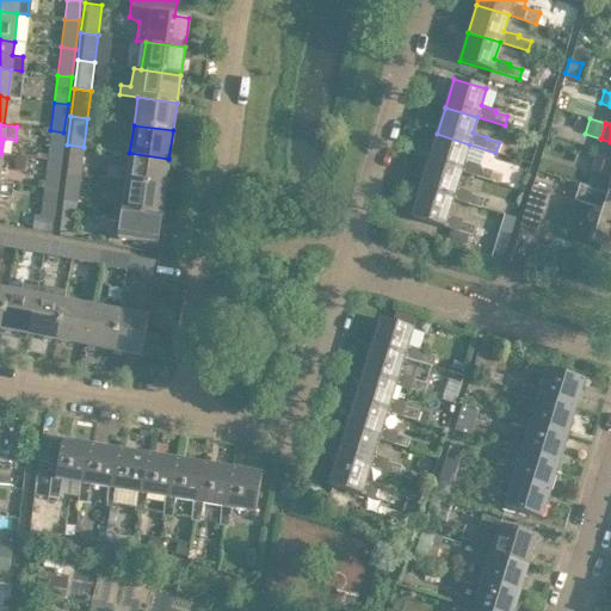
[(50,130),(47,159),(60,160),(63,133),(50,130)]
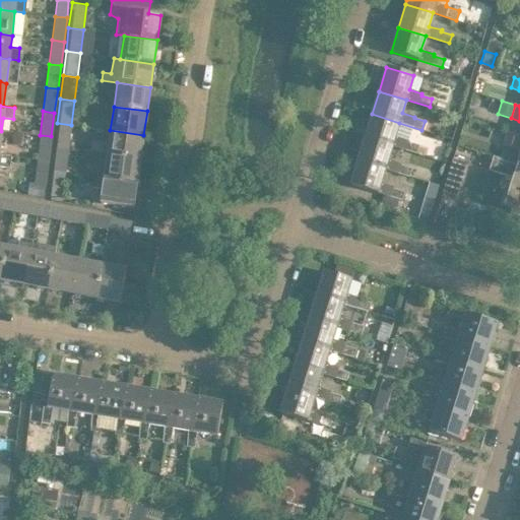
[(407,140),(395,136),(399,123),(372,114),(365,137),(392,146),(414,153),(417,145),(407,142),(407,140)]
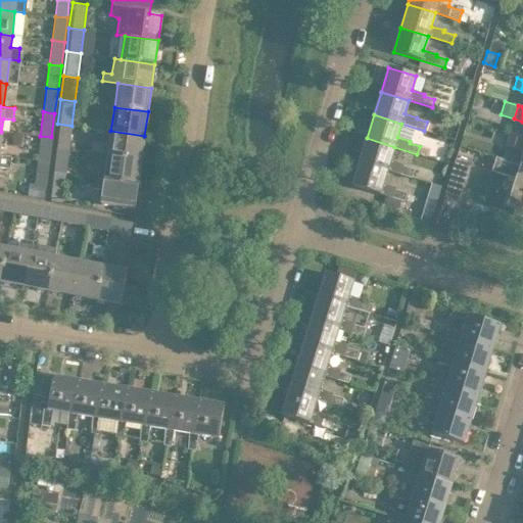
[(57,124),(54,148),(68,149),(72,126),(57,124)]
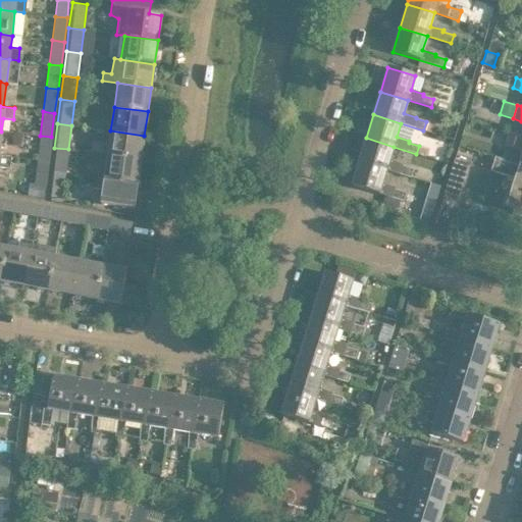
[(110,131),(107,155),(141,159),(144,136),(110,131)]
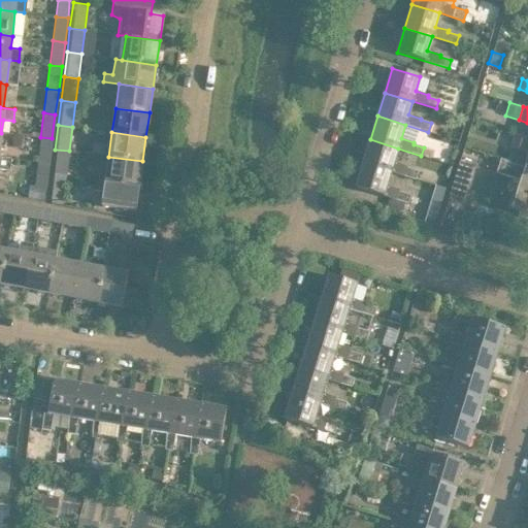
[(527,154),(524,166),(527,167),(527,137),(515,134),(510,146),(527,151),(527,154)]
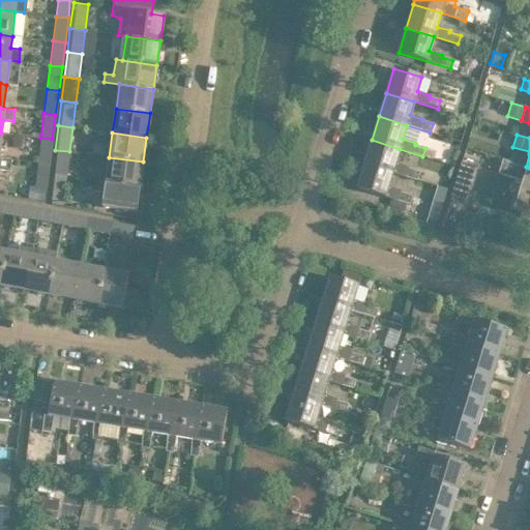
[(40,138),(37,162),(49,164),(52,139),(40,138)]
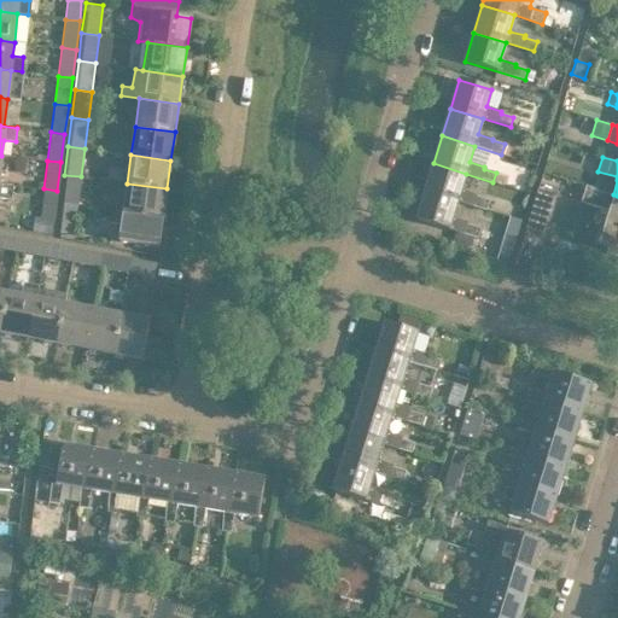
[(466,174),(433,163),(425,191),(458,202),(484,210),(488,200),(474,197),(476,194),(461,190),(466,174)]
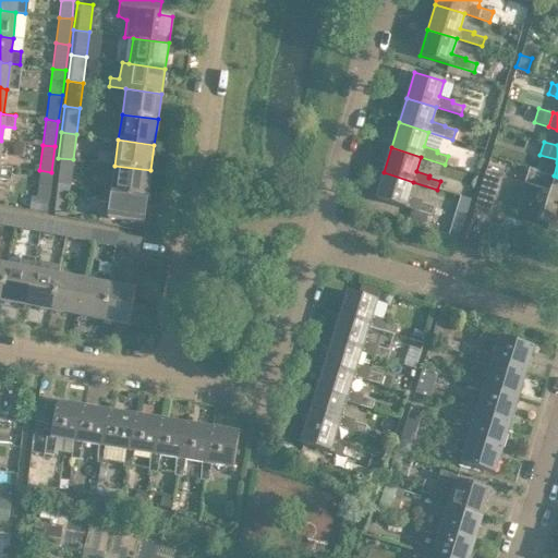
[(58,158),(55,183),(70,185),(73,159),(58,158)]
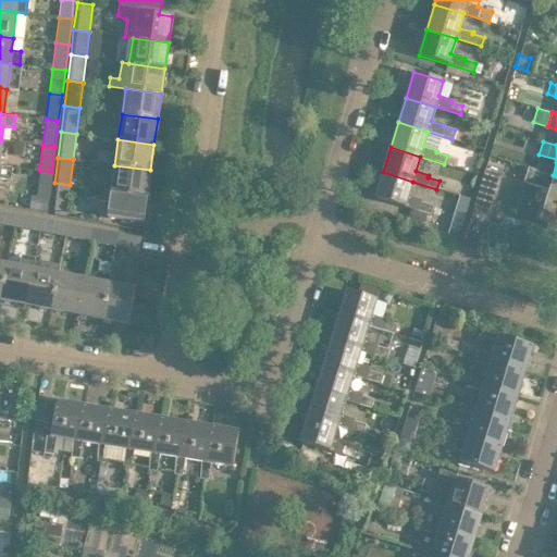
[(545,173),(548,163),(534,159),(531,169),(545,173)]
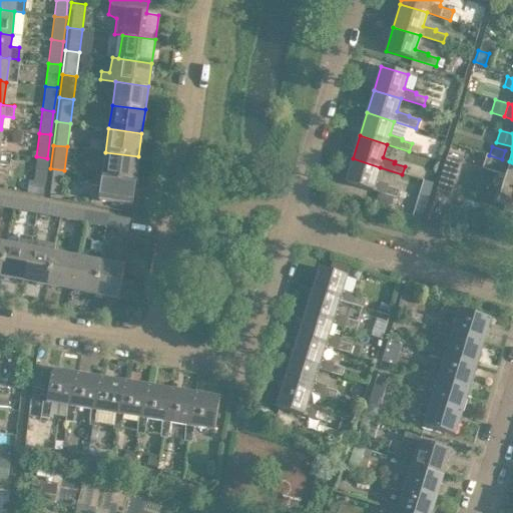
[(0,164),(9,166),(11,153),(0,152),(0,164)]
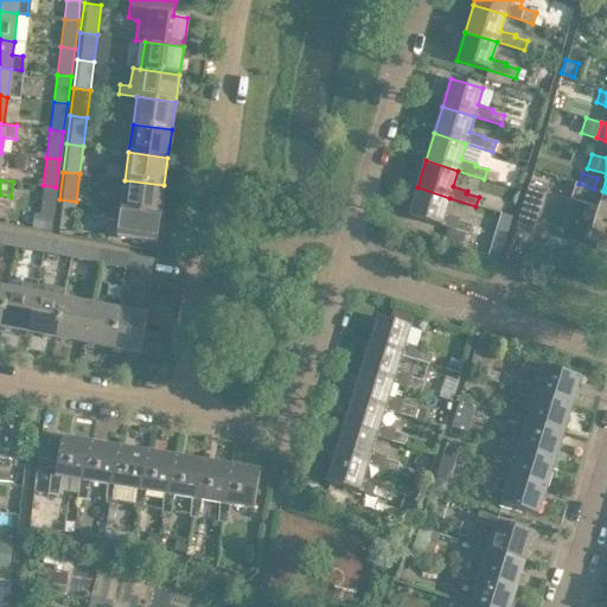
[(125,180),(121,208),(160,213),(164,185),(125,180)]
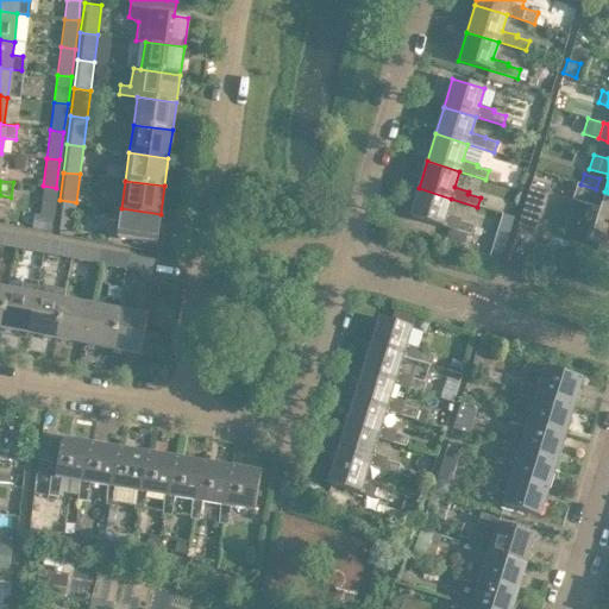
[(581,184),(577,183),(572,199),(600,207),(591,240),(608,246),(608,193),(604,192),(596,189),(581,184)]
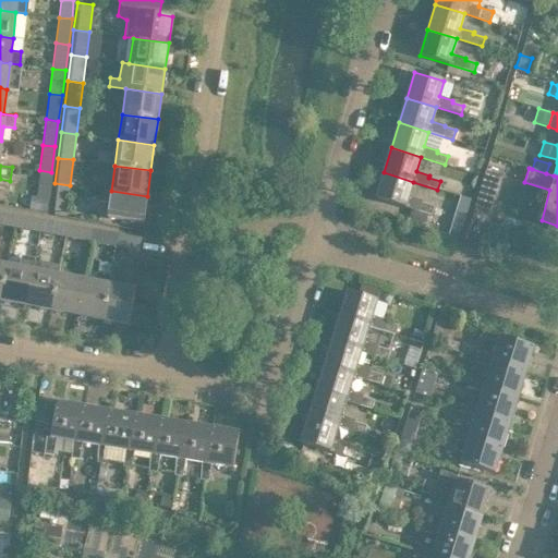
[(485,169),(483,177),(474,204),(489,208),(500,173),(485,169)]
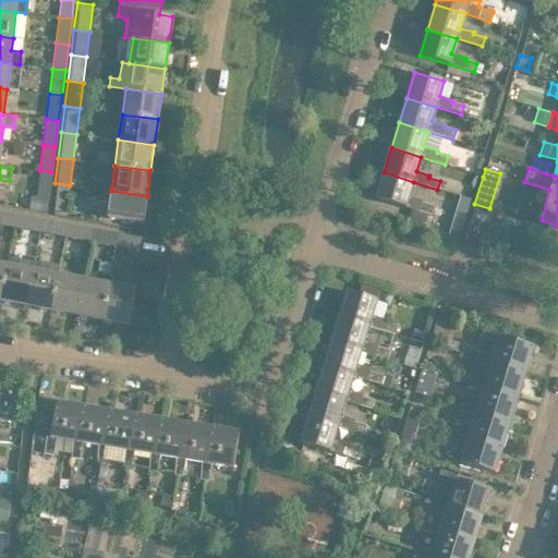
[(51,172),(39,170),(36,197),(47,198),(48,198),(51,172)]
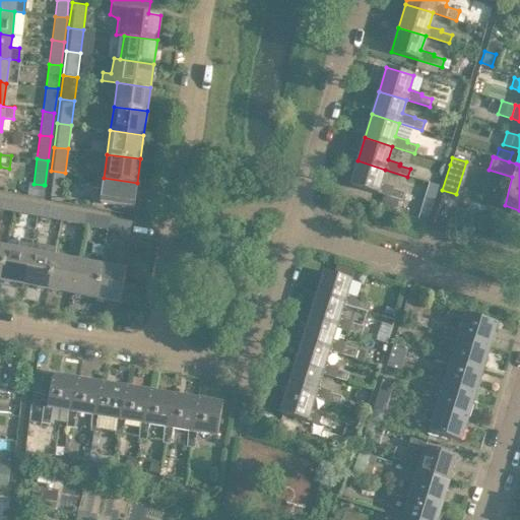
[(385,170),(358,160),(349,185),(377,193),(401,200),(404,192),(392,188),(393,187),(380,183),(385,170)]
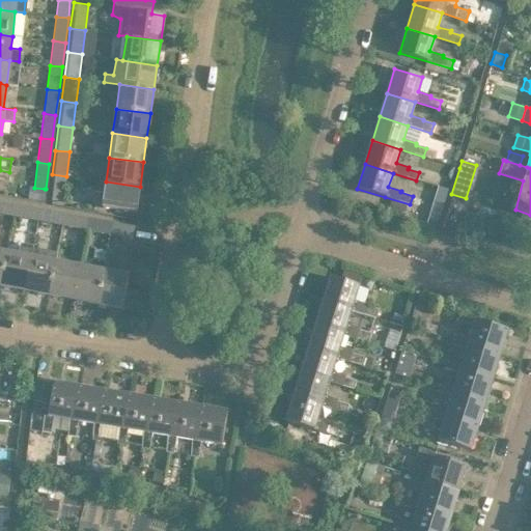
[(49,200),(62,201),(66,176),(52,174),(49,200)]
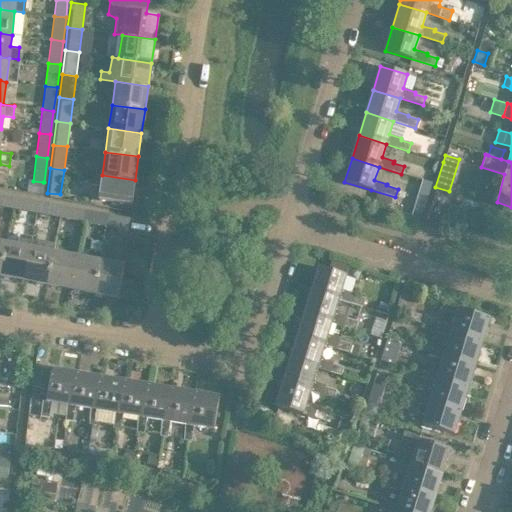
[(135,180),(102,175),(98,199),(131,204),(135,180)]
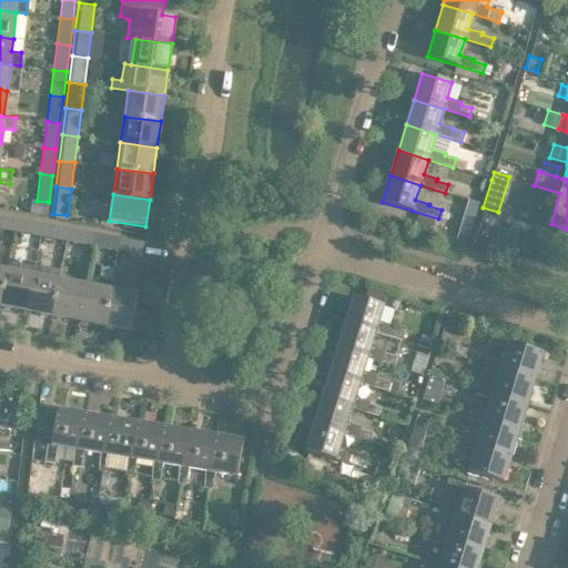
[(28,214),(47,216),(48,202),(37,201),(30,200),(28,214)]
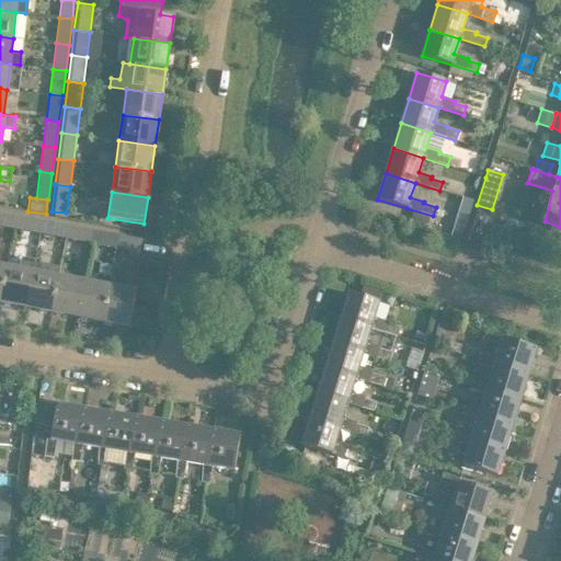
[(16,215),(0,212),(0,225),(13,228),(16,215)]
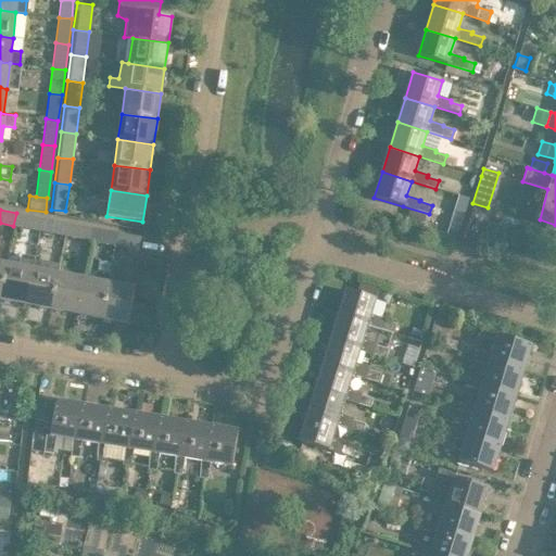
[(458,231),(464,214),(453,211),(449,228),(458,231)]
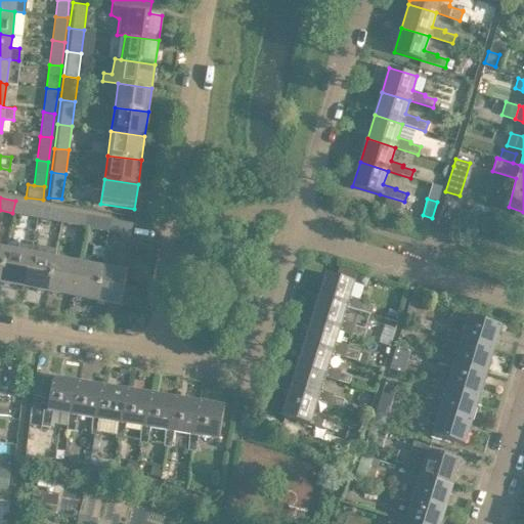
[(6,249),(0,277),(0,280),(24,286),(30,253),(6,249)]
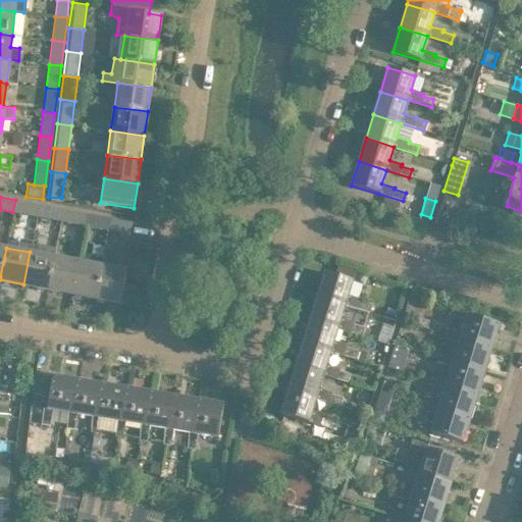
[(30,252),(23,284),(47,290),(53,257),(30,252)]
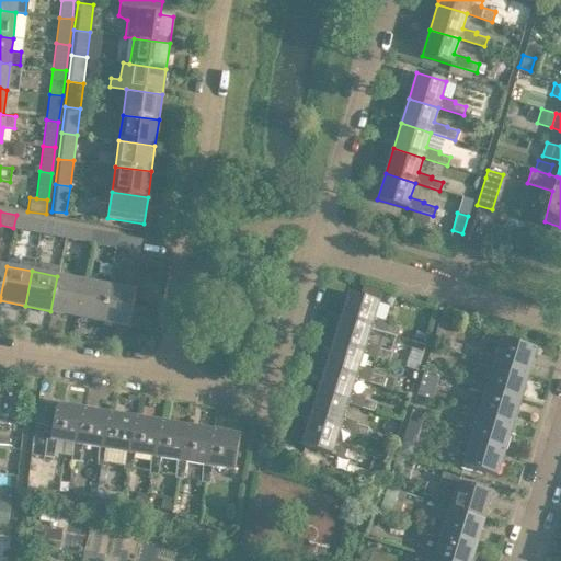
[(57,276),(50,311),(76,316),(83,281),(57,276)]
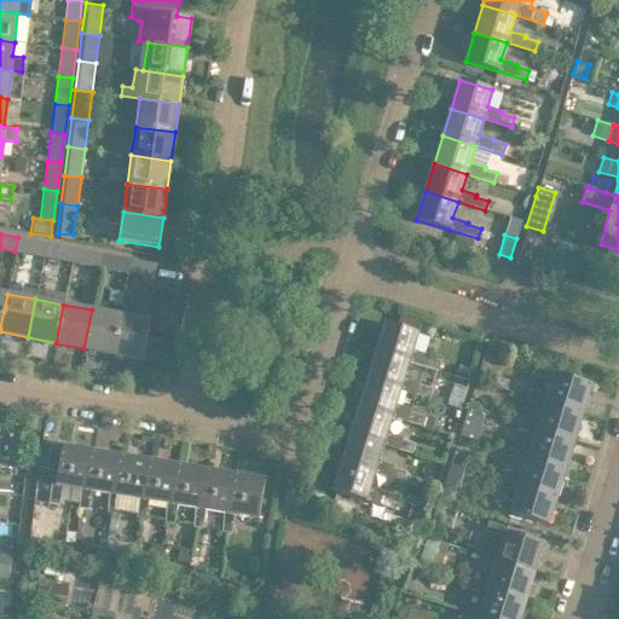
[(92,310),(84,348),(113,354),(120,316),(92,310)]
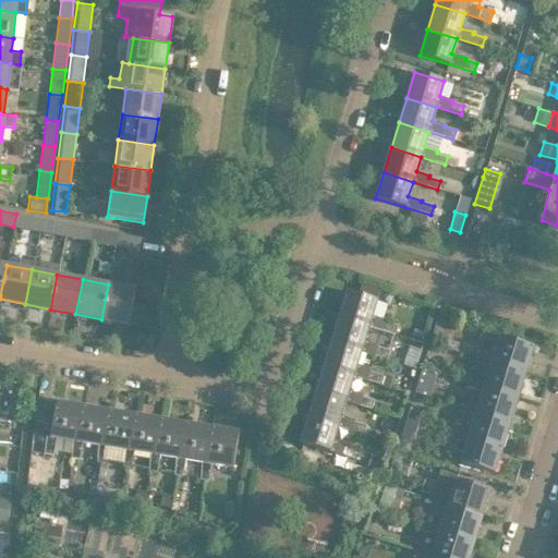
[(108,284),(101,319),(128,325),(134,290),(108,284)]
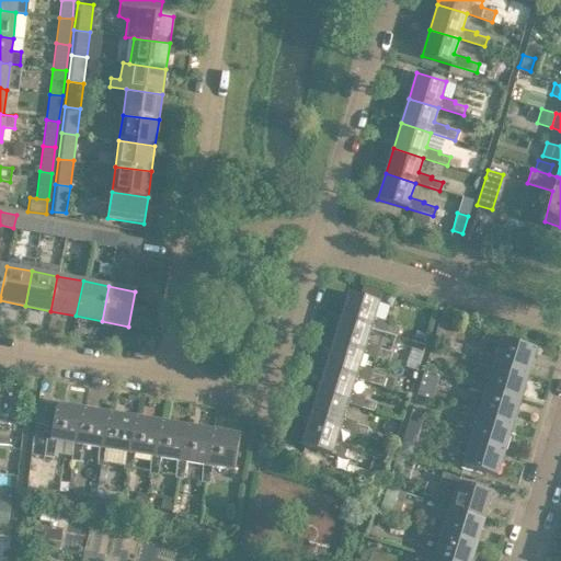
[(358,295),(378,301),(381,292),(362,286),(358,295)]
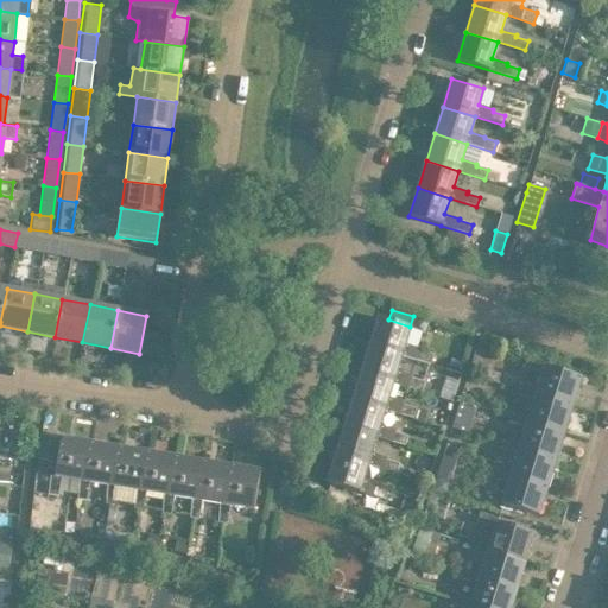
[(432,353),(404,344),(410,327),(388,320),(378,317),(369,344),(400,355),(429,363),(432,353)]
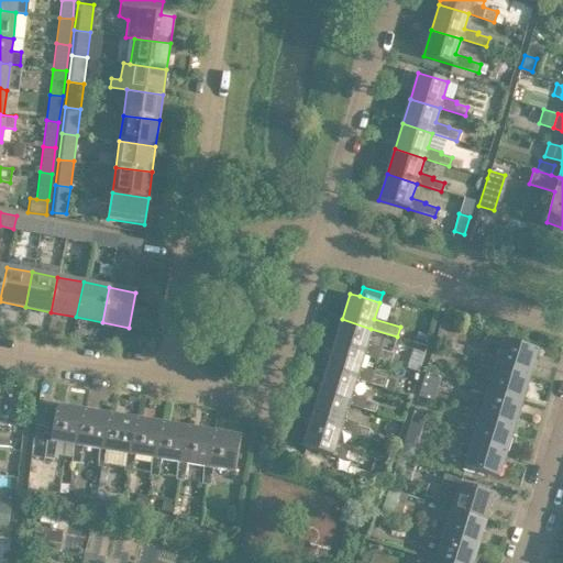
[(396,353),(366,344),(371,329),(342,319),(334,344),(363,353),(393,363),(396,353)]
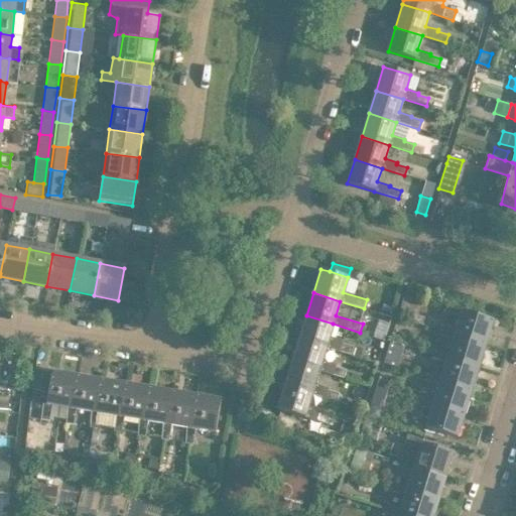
[(493,319),(463,310),(464,306),(447,301),(445,310),(460,314),(456,329),(455,334),(486,343),(493,319)]
